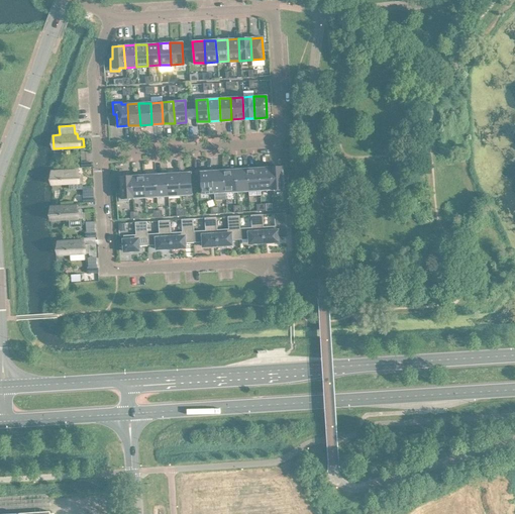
[(281,167),(270,168),(271,189),(283,189),(281,167)]
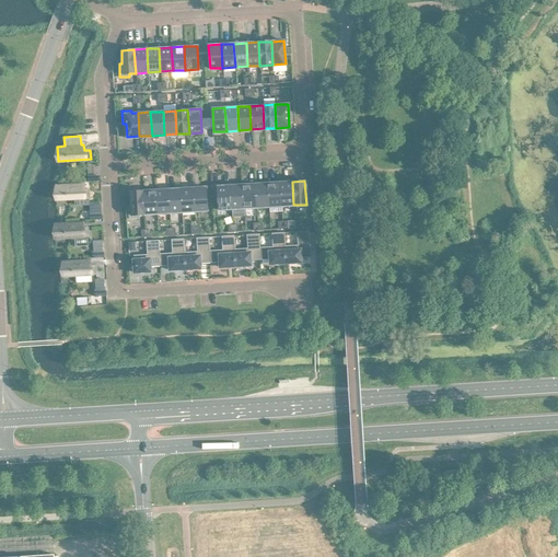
[(292,182),(279,183),(281,206),(293,205),(292,182)]
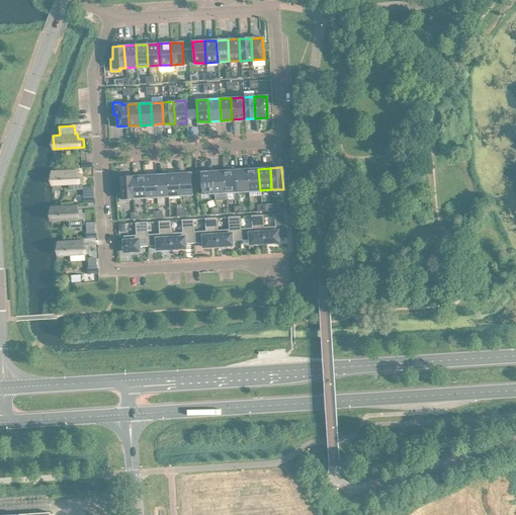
[(52,171),(52,184),(82,183),(82,174),(76,174),(76,169),(52,171)]
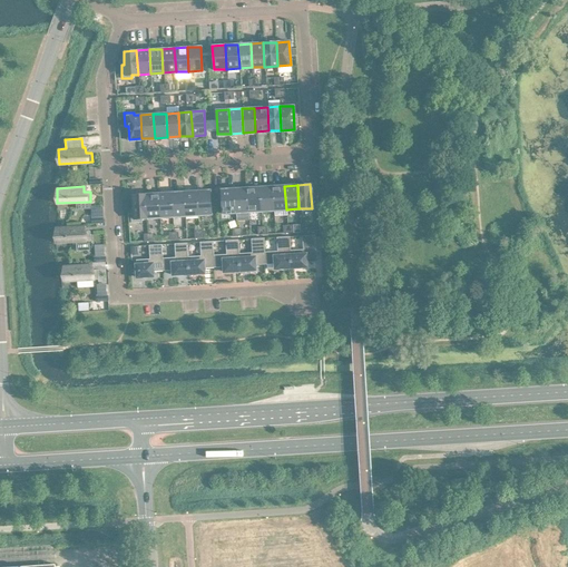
[(272,186),(260,187),(261,211),(273,211),(272,186)]
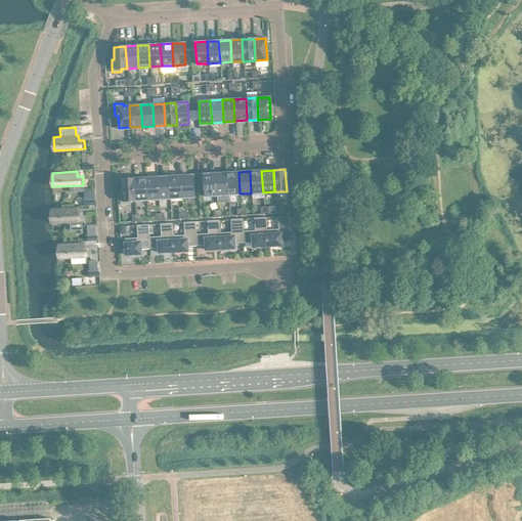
[(261,171),(250,171),(251,193),(263,192),(261,171)]
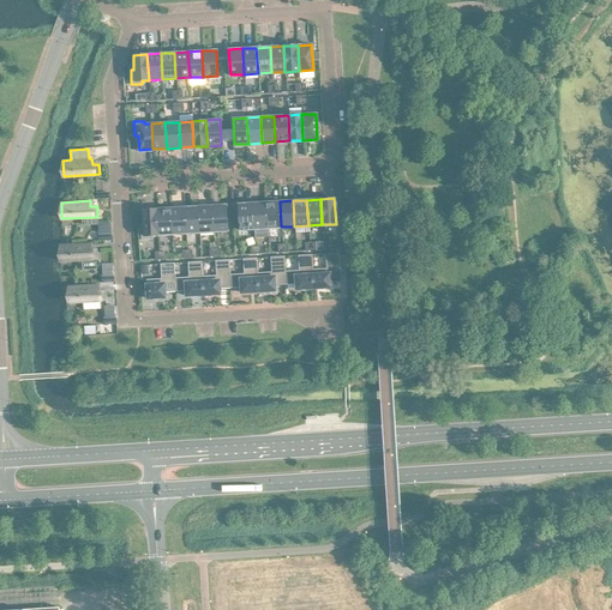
[(280,201),(265,203),(268,228),(281,227),(280,201)]
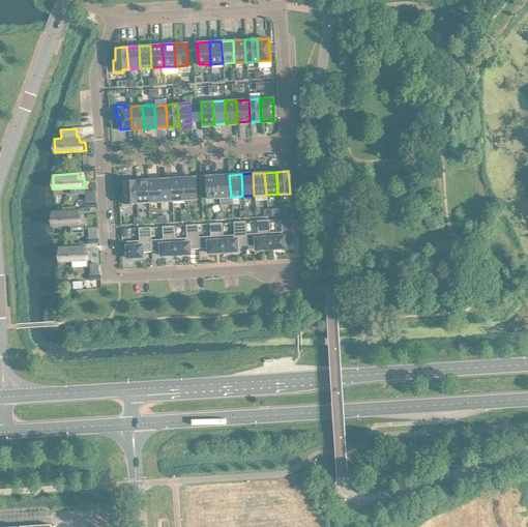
[(218,198),(217,175),(205,176),(206,198),(218,198)]
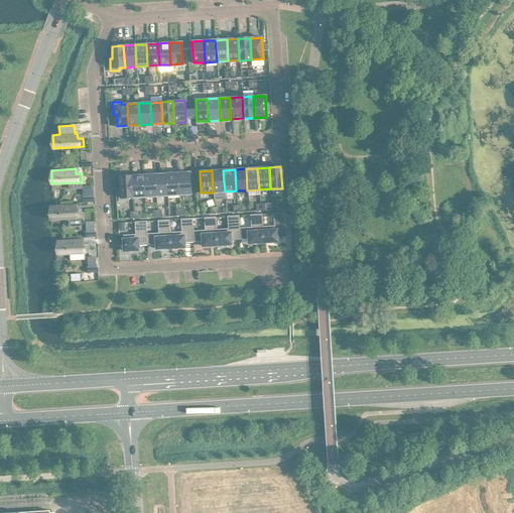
[(223,170),(212,170),(213,193),(225,191),(223,170)]
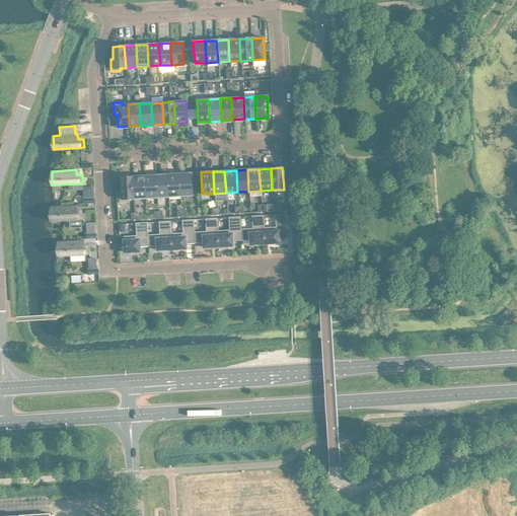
[(178,173),(166,174),(168,197),(179,196),(178,173)]
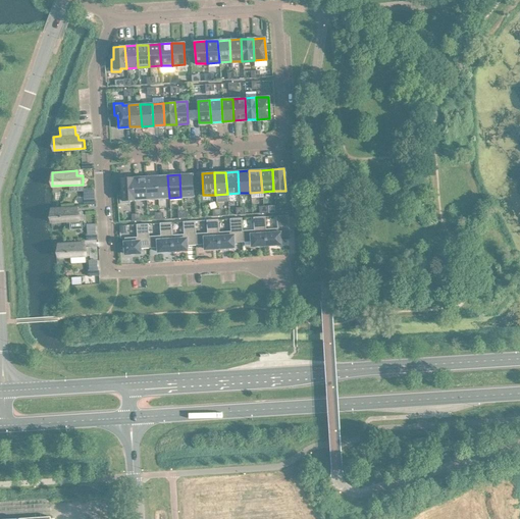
[(191,174),(179,174),(180,197),(193,196),(191,174)]
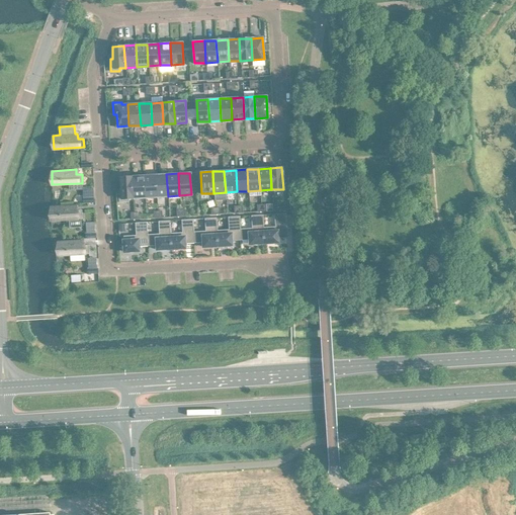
[(166,174),(155,175),(156,196),(168,196),(166,174)]
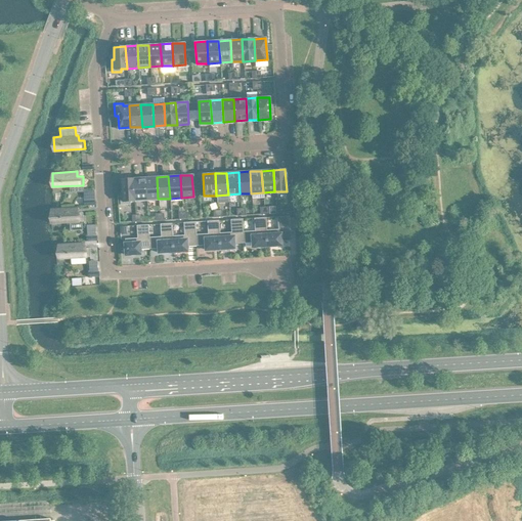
[(157,177),(145,178),(146,200),(158,199),(157,177)]
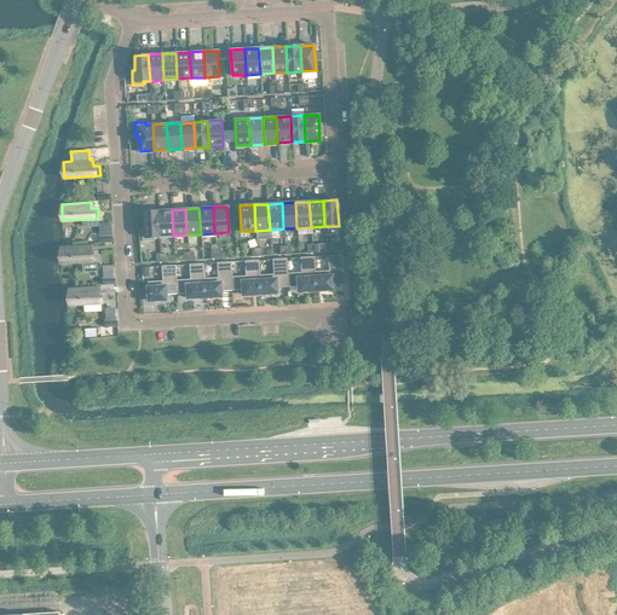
[(159,237),(157,210),(143,212),(144,226),(140,226),(142,241),(153,241),(153,237),(159,237)]
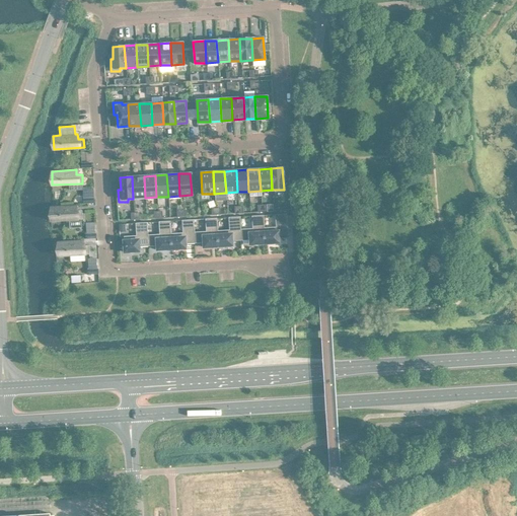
[(144,176),(132,176),(133,199),(145,198),(144,176)]
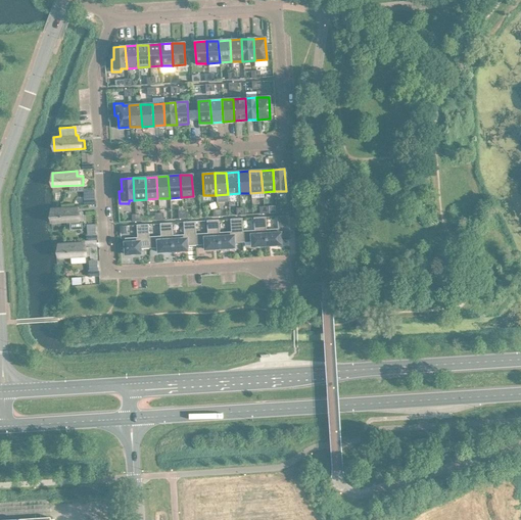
[(51,208),(52,223),(83,221),(82,211),(76,211),(76,206),(51,208)]
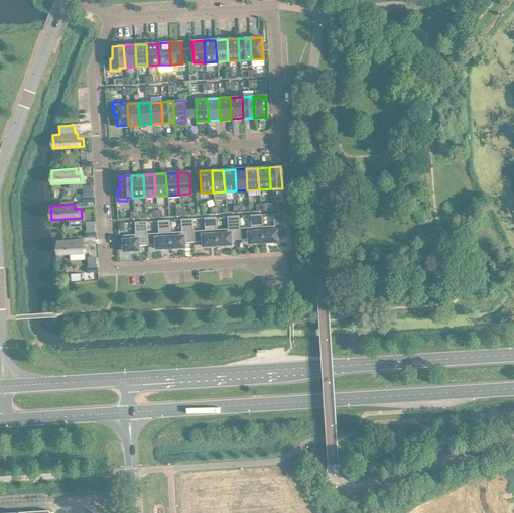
[(273,226),(262,226),(261,226),(262,242),(276,241),(276,237),(286,236),(284,212),(273,213),(273,226)]
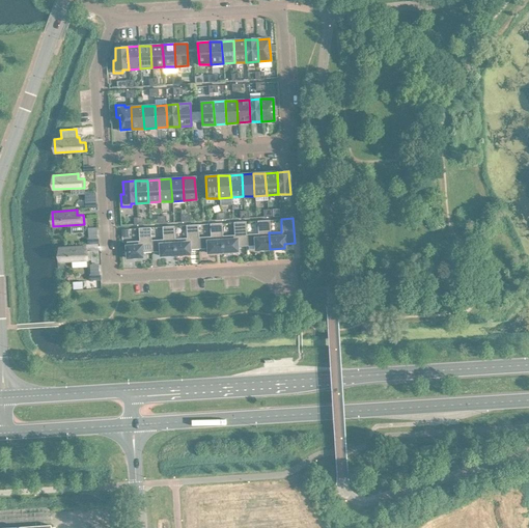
[(257,233),(246,234),(245,234),(246,246),(255,245),(255,250),(270,249),(269,232),(270,232),(269,220),(257,221),(257,233)]
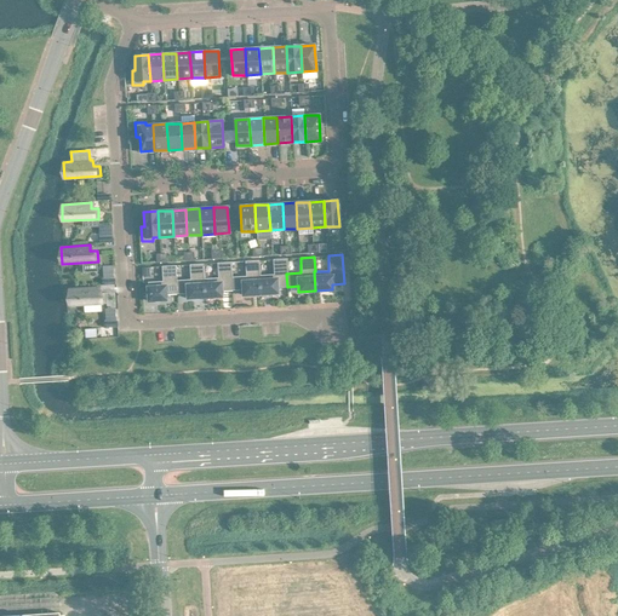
[(273,274),(259,275),(258,275),(259,294),(276,293),(276,287),(287,287),(286,274),(287,274),(286,258),(273,259),(273,274)]
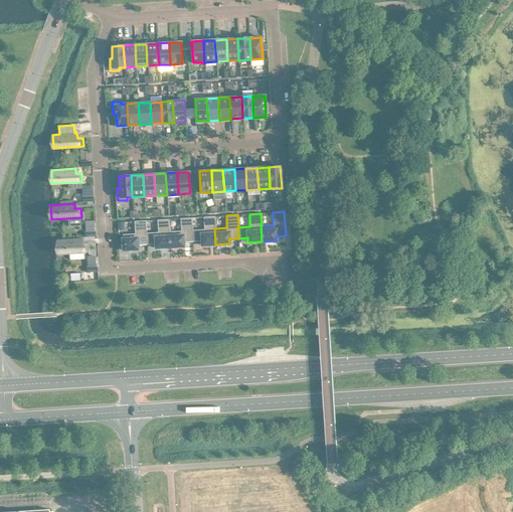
[(204,229),(192,229),(191,229),(192,241),(201,240),(201,244),(215,244),(214,228),(215,228),(214,216),(203,216),(204,229)]
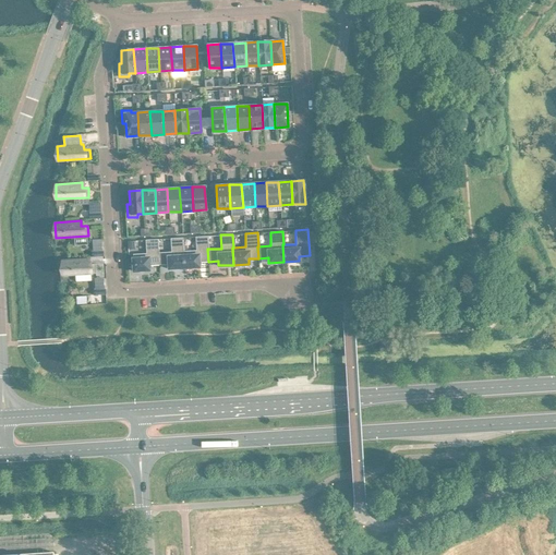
[(196,250),(183,251),(182,251),(183,267),(198,267),(198,262),(208,262),(207,249),(208,249),(207,236),(195,237),(196,250)]
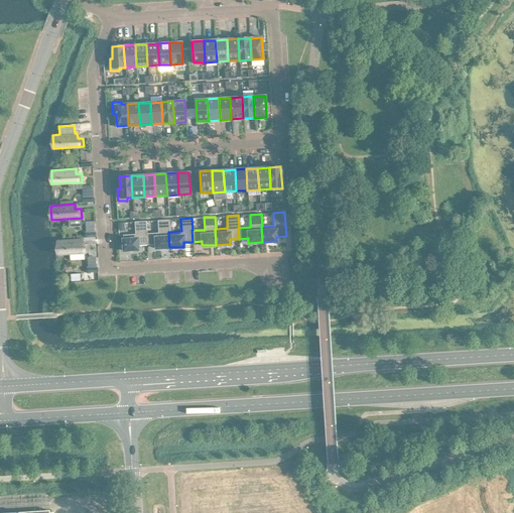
[(157,233),(146,233),(146,244),(155,244),(155,248),(169,247),(168,232),(169,232),(168,219),(157,220),(157,233)]
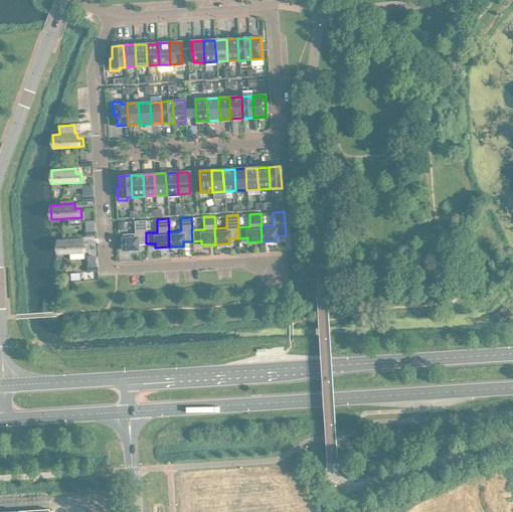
[(146,232),(145,220),(134,221),(135,233),(122,234),(123,249),(138,248),(137,244),(146,243),(146,232)]
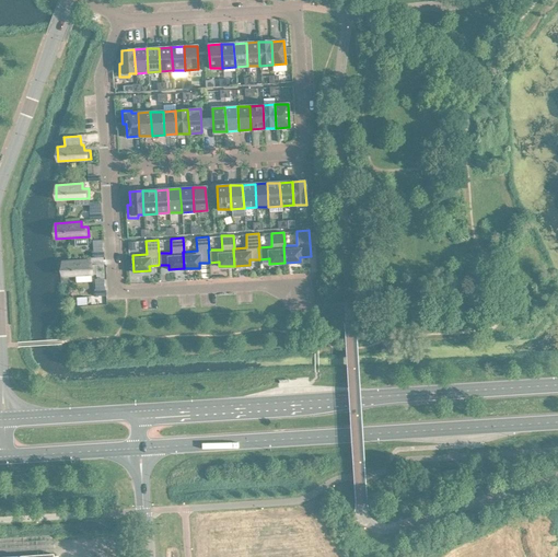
[(62,260),(62,276),(95,274),(95,265),(89,265),(89,259),(62,260)]
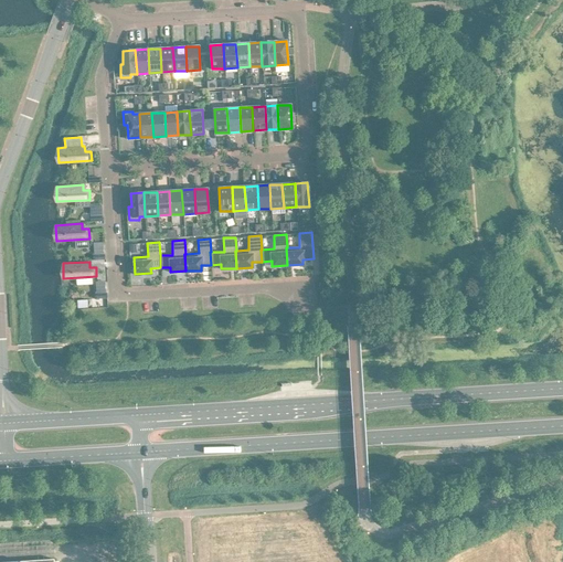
[(87,299),(76,299),(76,308),(77,308),(87,307),(87,299)]
